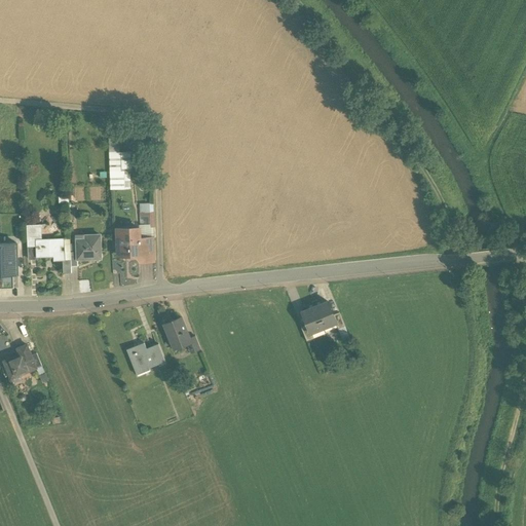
[(112,189),(134,188),(133,151),(121,151),(121,138),(110,138),(112,189)]
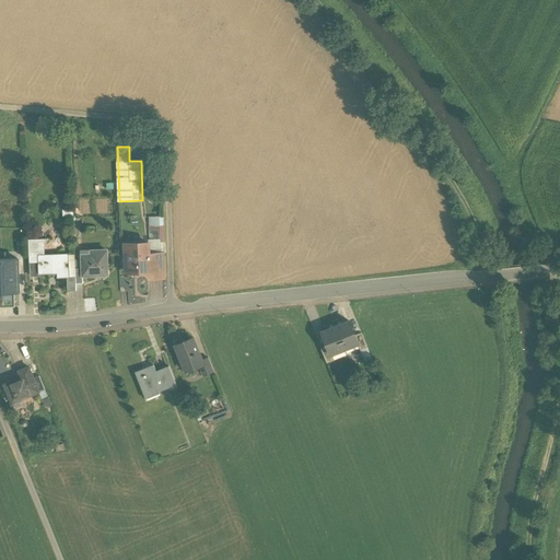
[(151,241),(158,240),(158,252),(166,251),(165,216),(150,217),(151,241)]
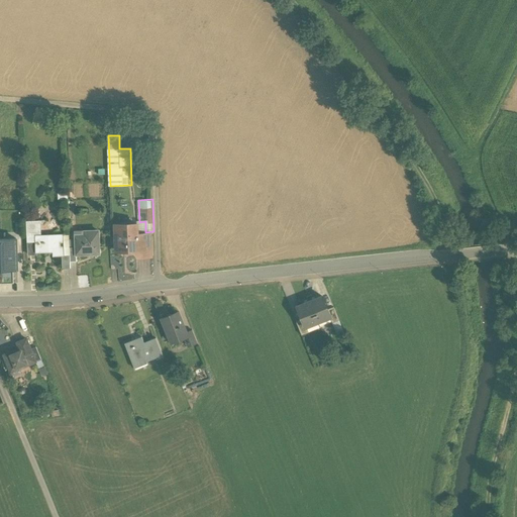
[(37,221),(27,221),(28,241),(36,241),(36,235),(38,235),(37,221)]
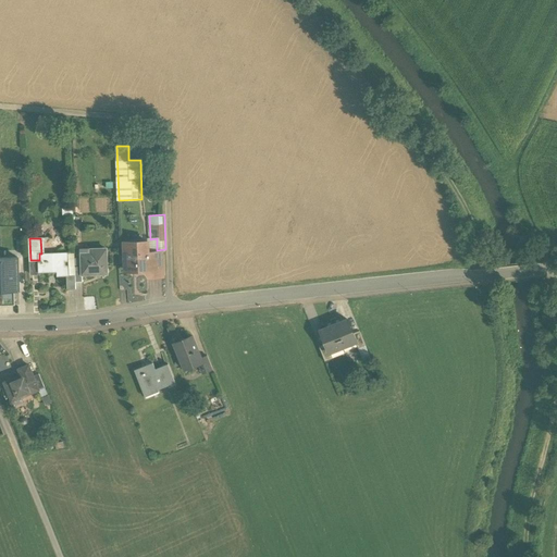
[(147,243),(131,243),(132,251),(125,251),(125,270),(147,270),(148,277),(162,276),(161,254),(148,254),(147,243)]
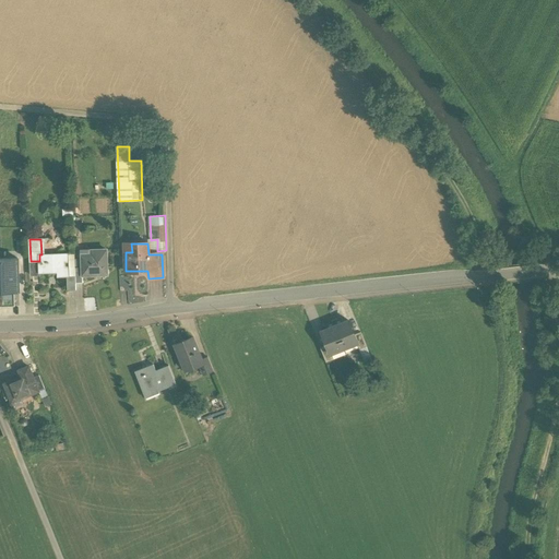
[(106,250),(95,250),(95,254),(82,256),(82,268),(83,275),(107,274),(106,250)]
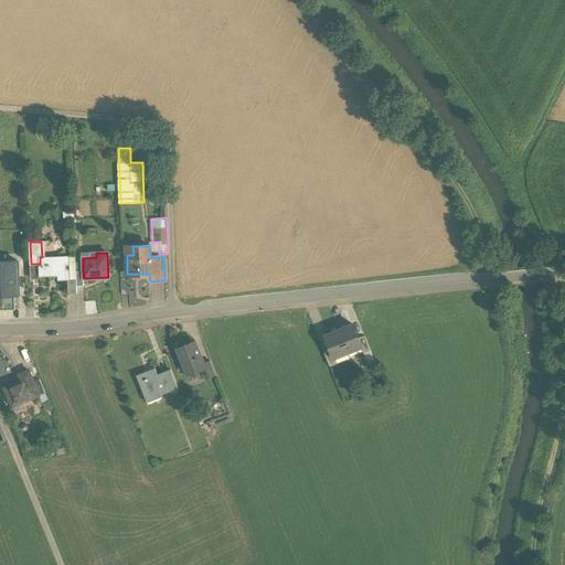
[(42,257),(40,257),(40,264),(40,276),(41,276),(59,275),(59,279),(67,279),(70,279),(68,256),(42,257)]
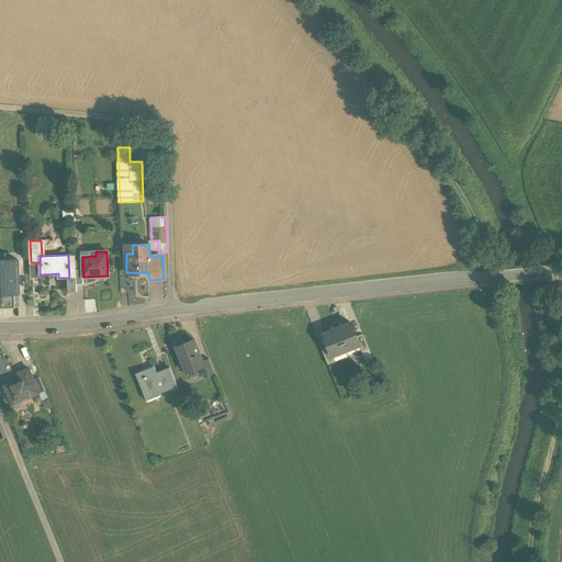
[(18,260),(0,260),(0,292),(14,292),(19,292),(18,260)]
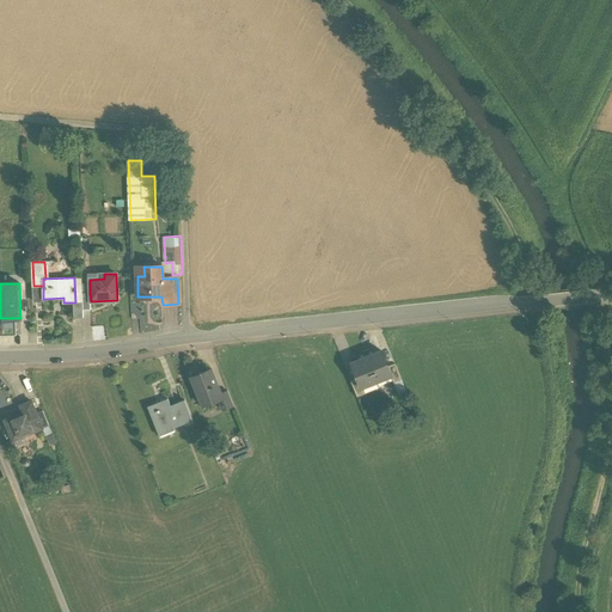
[(43,286),(34,286),(34,301),(44,301),(44,299),(43,299),(43,286)]
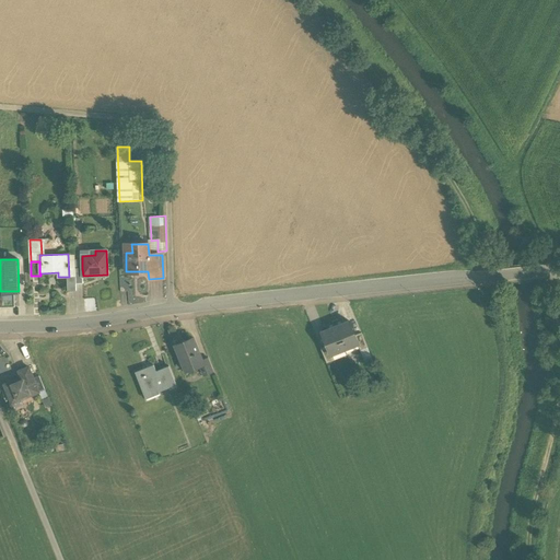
[(69,277),(67,277),(68,292),(77,291),(76,284),(76,277),(69,277)]
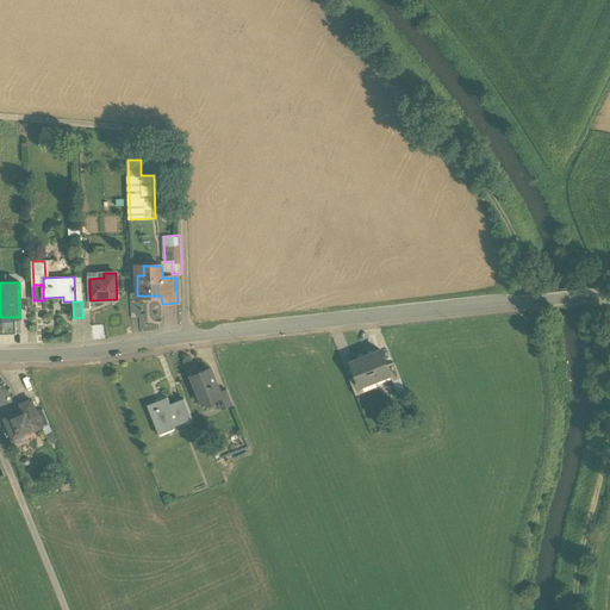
[(16,317),(0,317),(0,335),(17,335),(16,317)]
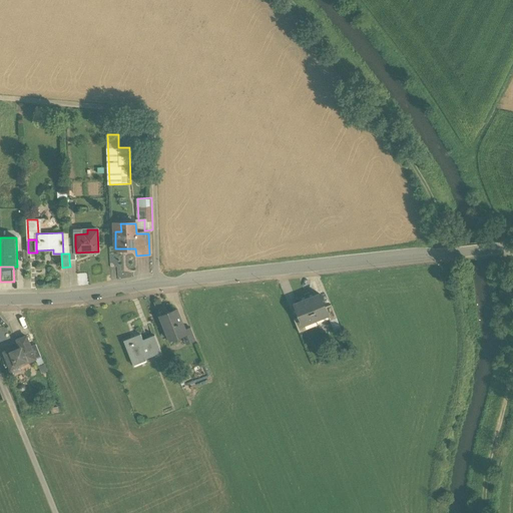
[(320,295),(308,300),(316,320),(328,315),(325,307),(320,295)]
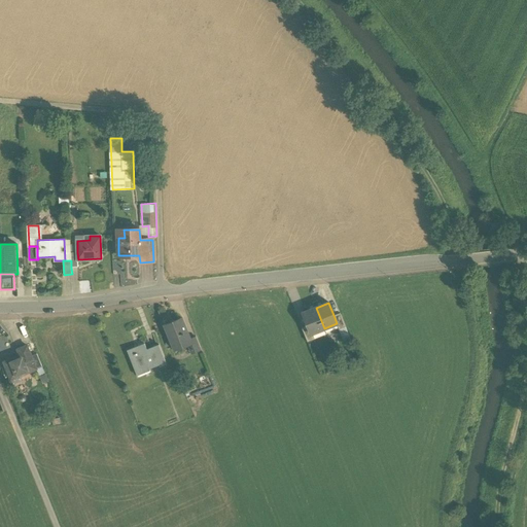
[(316,308),(303,313),(308,326),(311,334),(312,334),(324,328),(316,308)]
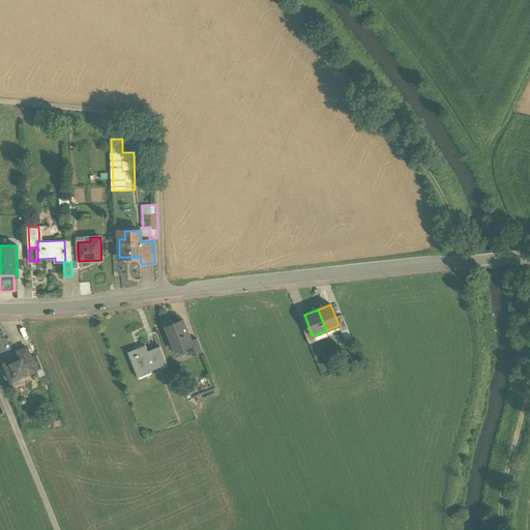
[(348,328),(342,315),(335,317),(339,325),(341,331),(342,331),(348,328)]
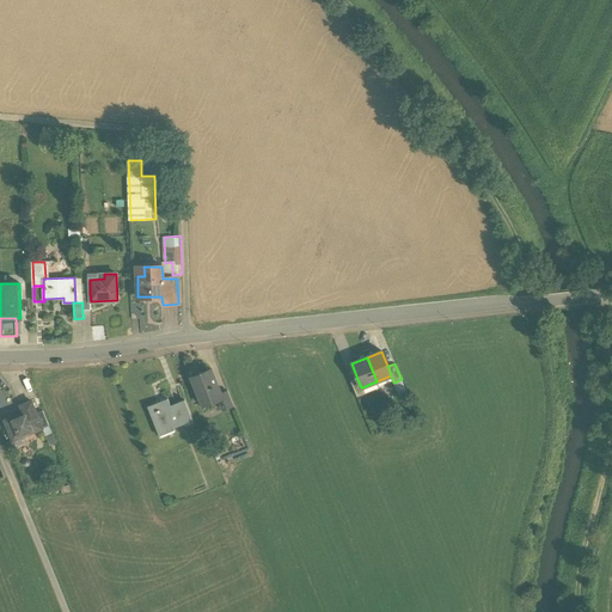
[(221,393),(212,369),(191,377),(201,402),(218,396),(221,395),(221,393)]
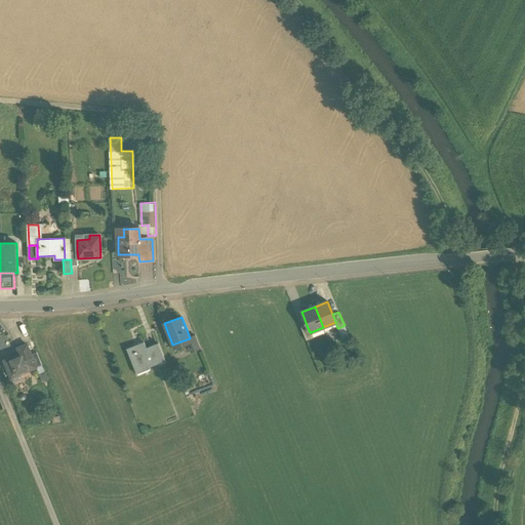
[(310,332),(307,325),(300,327),(307,340),(313,337),(311,332),(310,332)]
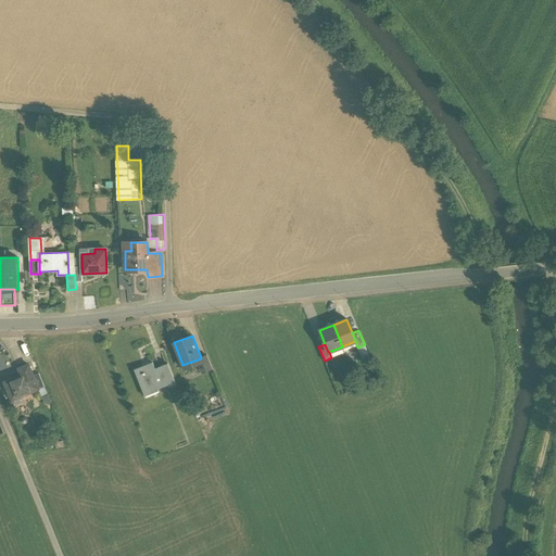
[(365,344),(358,348),(363,359),(369,357),(365,344)]
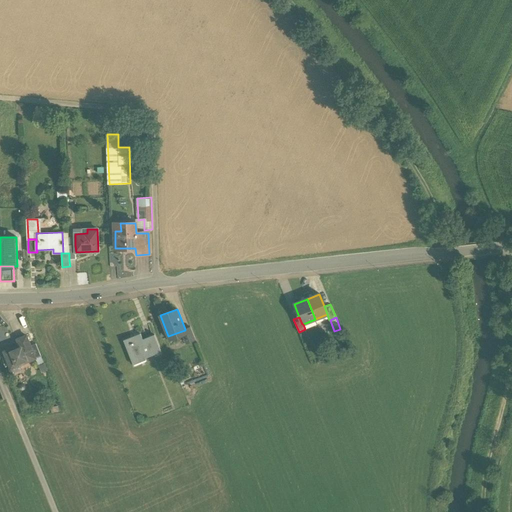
[(185,330),(182,331),(186,343),(195,339),(191,327),(185,329),(185,330)]
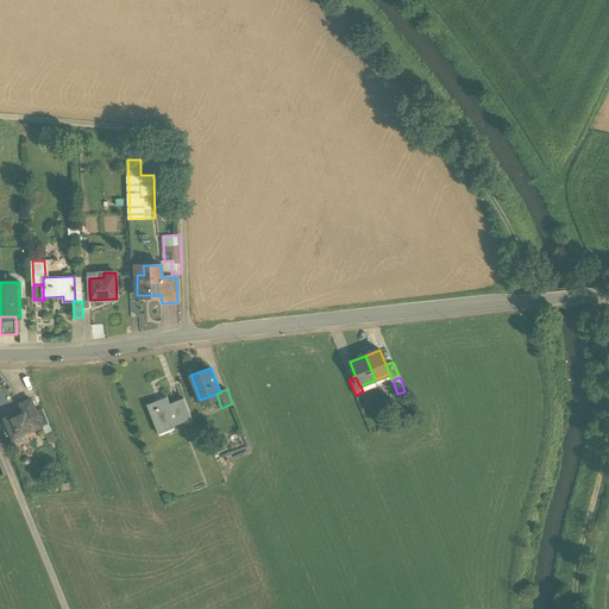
[(167,396),(156,400),(156,401),(148,405),(158,434),(174,428),(173,426),(192,419),(183,399),(170,403),(167,396)]
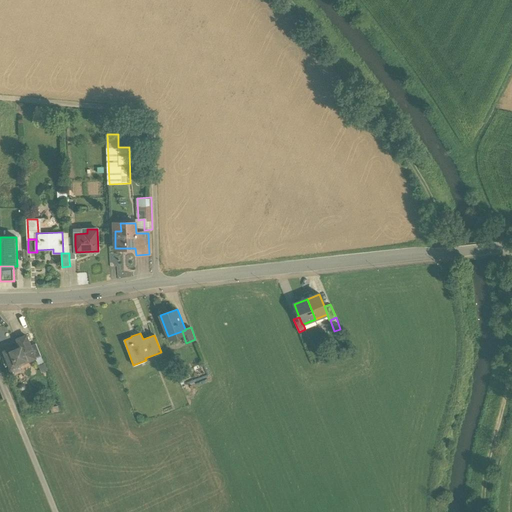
[(26,336),(17,339),(20,345),(4,352),(13,373),(20,370),(18,365),(35,358),(30,346),(26,336)]
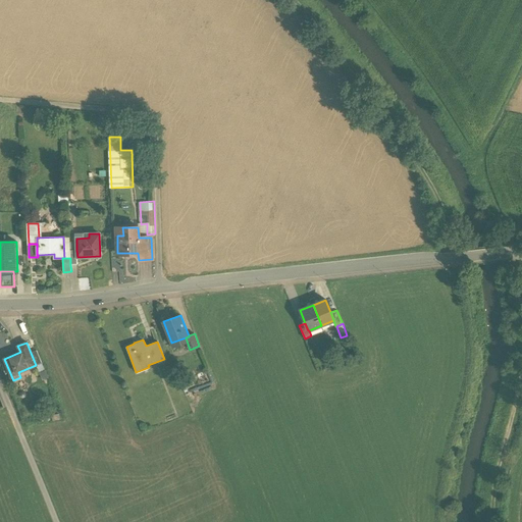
[(37,351),(31,353),(36,365),(42,363),(37,351)]
